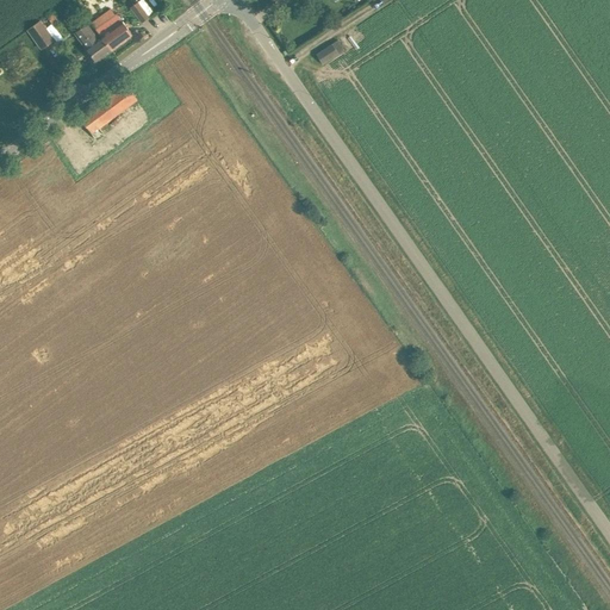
[(131,6),(142,23),(149,18),(138,1),(131,6)]
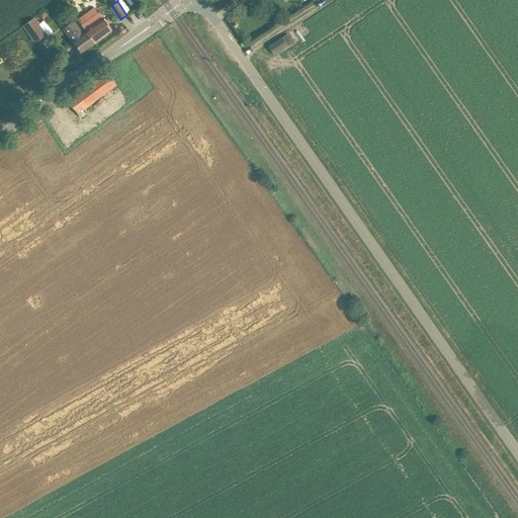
[(99,11),(81,24),(86,30),(95,42),(111,31),(111,28),(99,11)]
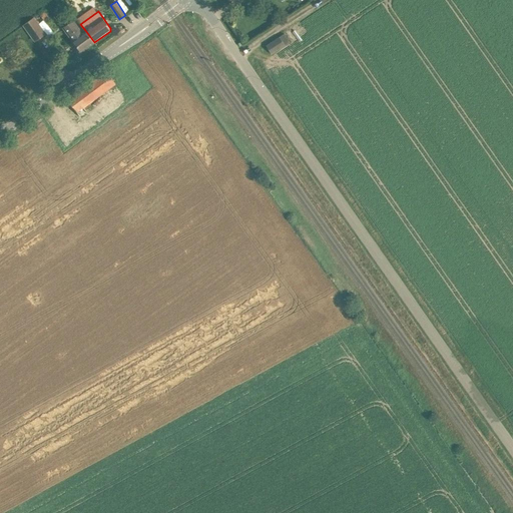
[(24,24),(36,40),(47,33),(35,16),(24,24)]
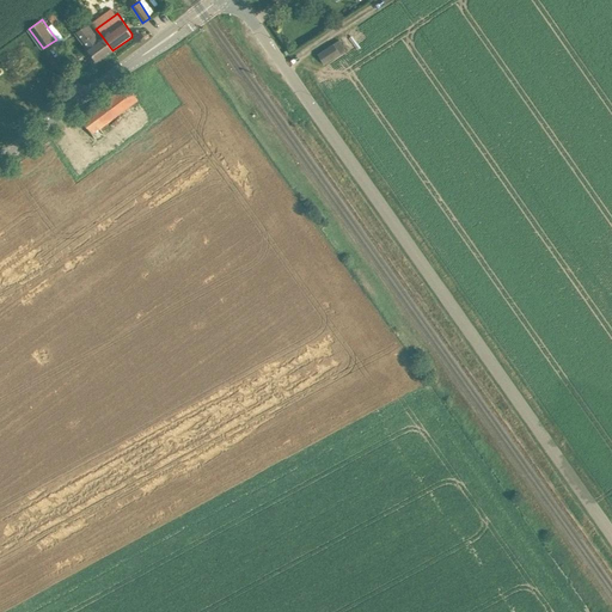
[(97,62),(112,50),(102,36),(98,38),(87,24),(75,32),(86,48),(90,53),(97,62)]
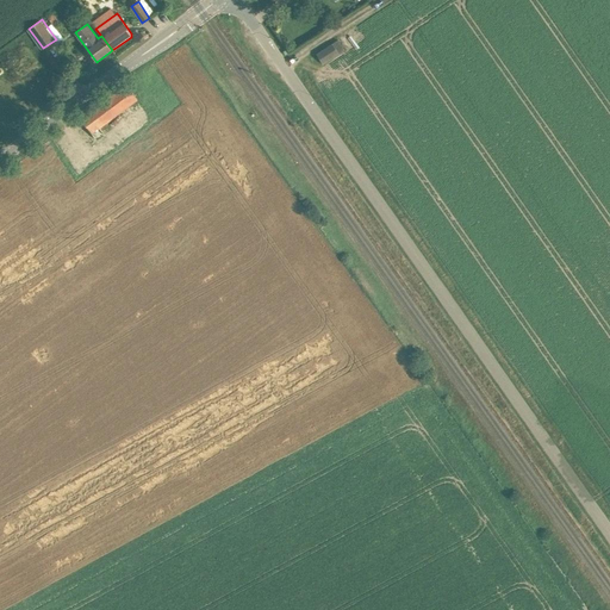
[(317,54),(323,64),(338,54),(332,44),(317,54)]
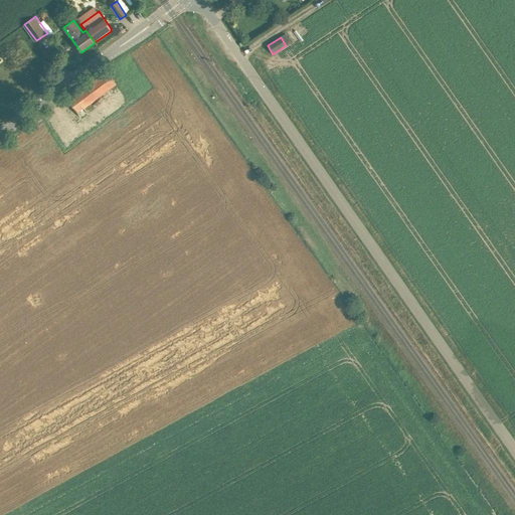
[(41,51),(48,61),(52,58),(44,48),(41,51)]
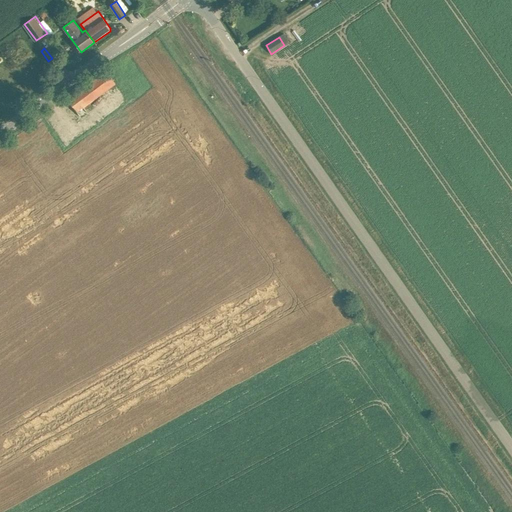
[(67,99),(73,107),(77,112),(115,83),(106,70),(67,99)]
